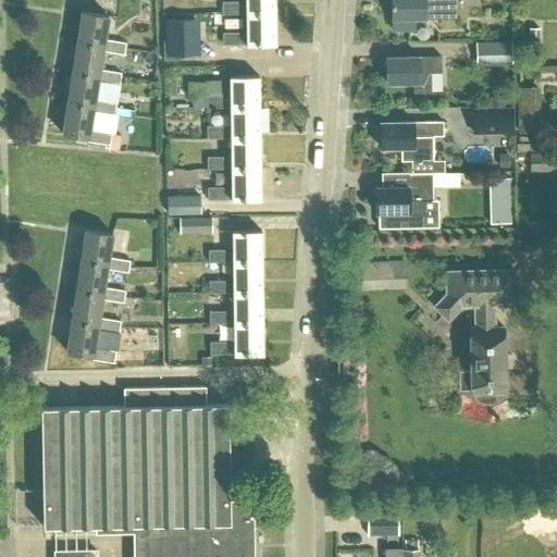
[(244,0),(244,3),(222,3),(222,15),(245,15),(246,16),(274,15),(274,0),(244,0)]
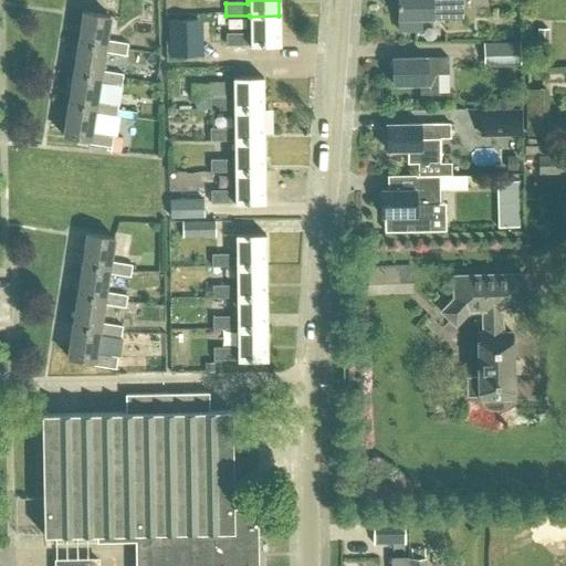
[(396,0),(397,19),(397,30),(421,29),(420,19),(463,18),(462,0),(396,0)]
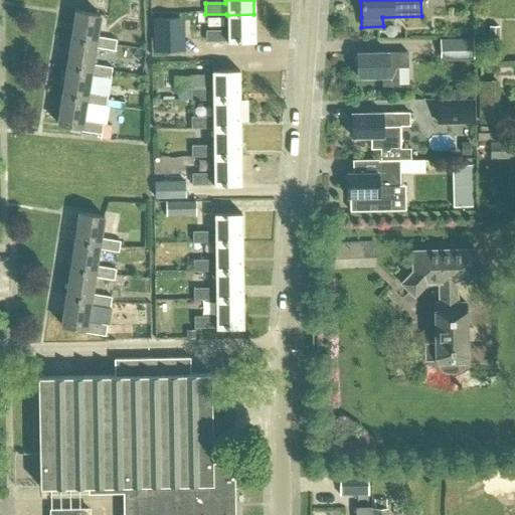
[(70,39),(96,43),(95,47),(114,50),(116,38),(97,35),(100,13),(75,9),(70,39)]
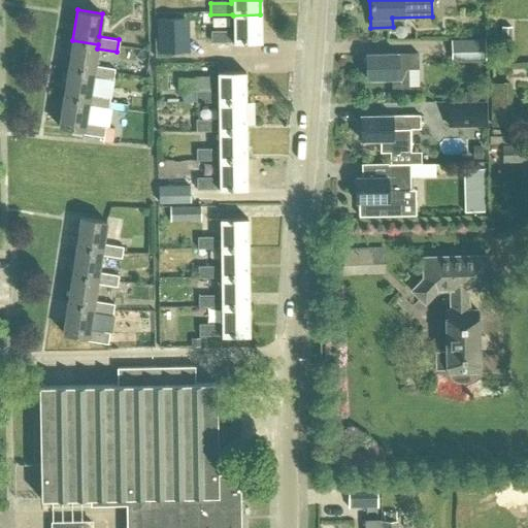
[(232,31),(210,32),(210,43),(232,43),(233,44),(261,44),(260,14),(233,15),(232,14),(232,31)]
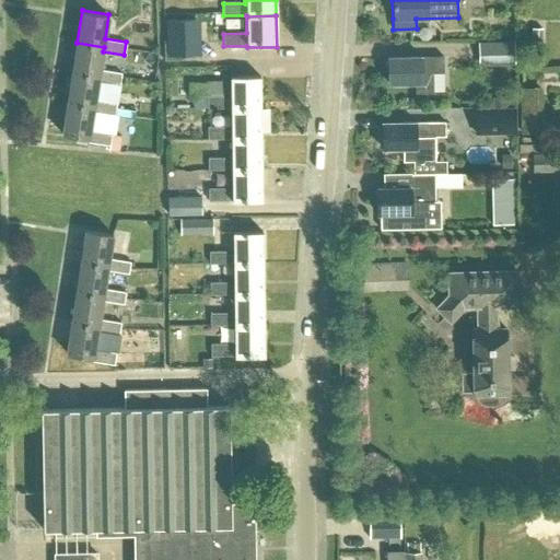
[(190,20),(166,20),(166,48),(191,47),(190,20)]
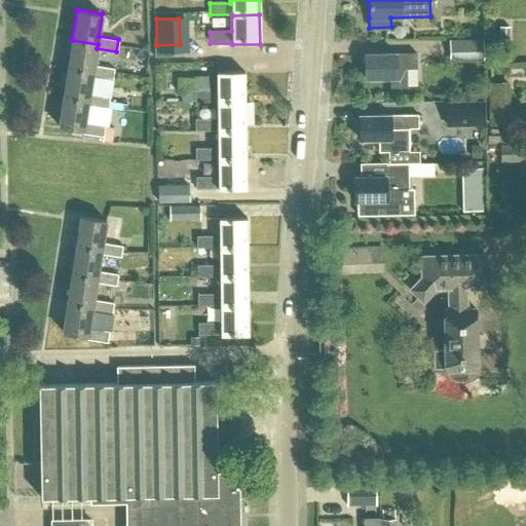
[(95,65),(97,48),(98,44),(72,40),(67,68),(68,68),(94,72),(92,76),(111,79),(113,68),(95,65)]
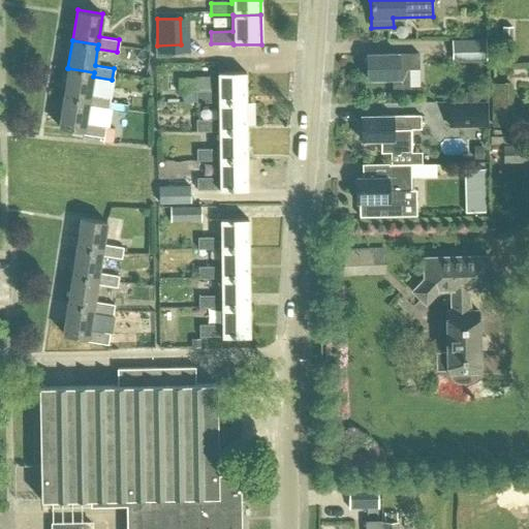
[(486,41),(453,42),(453,64),(486,63),(486,41)]
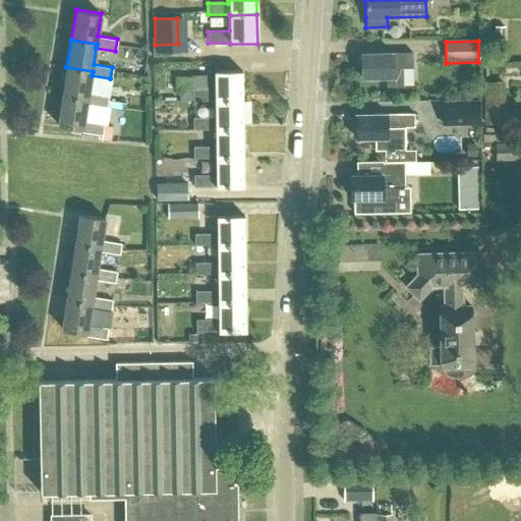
[(360,78),(386,78),(386,85),(402,84),(402,68),(412,68),(412,54),(360,55),(360,78)]
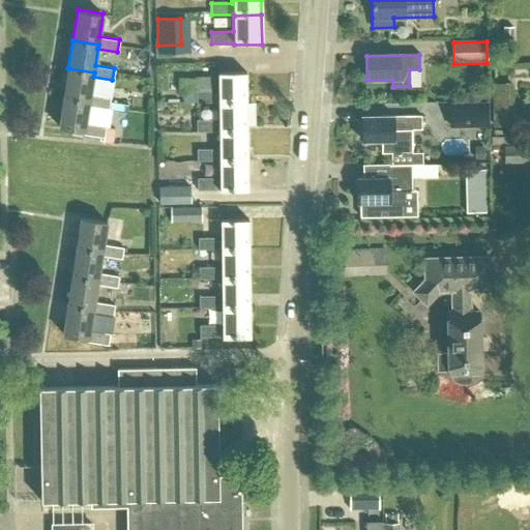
[(63,97),(89,101),(88,106),(108,109),(109,97),(90,94),(93,77),(94,72),(68,68),(67,68),(63,97)]
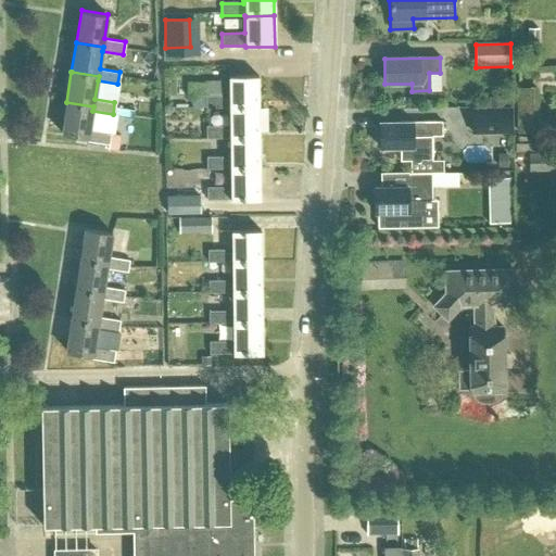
[(227,77),(228,97),(204,97),(204,110),(228,110),(228,111),(258,111),(258,77),(227,77)]
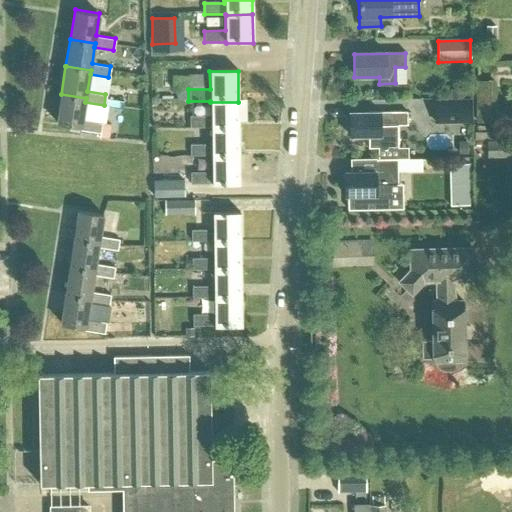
[(495,121),(495,79),(474,80),(475,121),(495,121)]
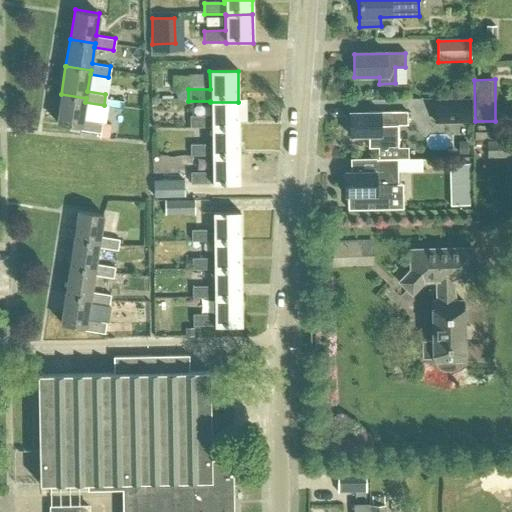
[(450,88),(450,98),(463,98),(463,88),(450,88)]
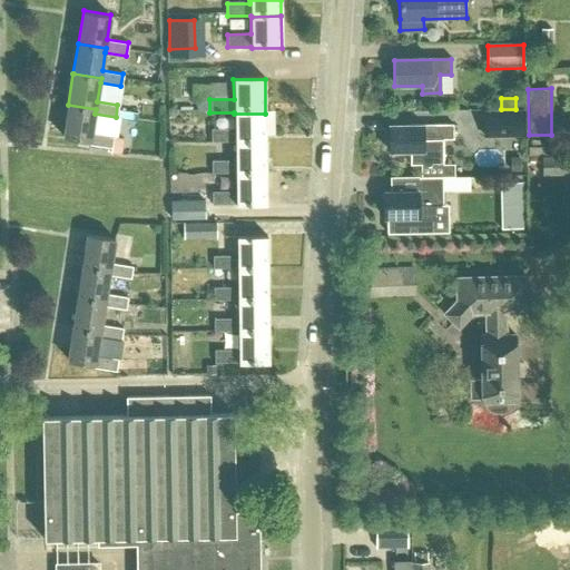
[(90,140),(89,144),(110,148),(112,136),(92,133),(95,114),(96,109),(68,105),(62,136),(90,140)]
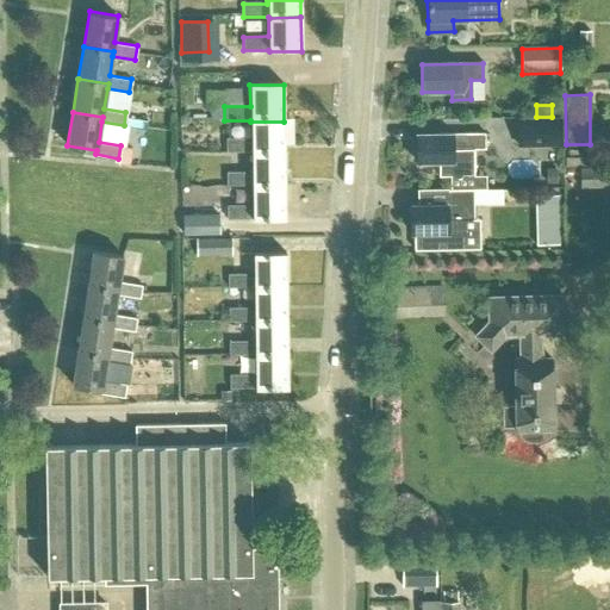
[(518,118),(518,145),(562,145),(562,118),(518,118)]
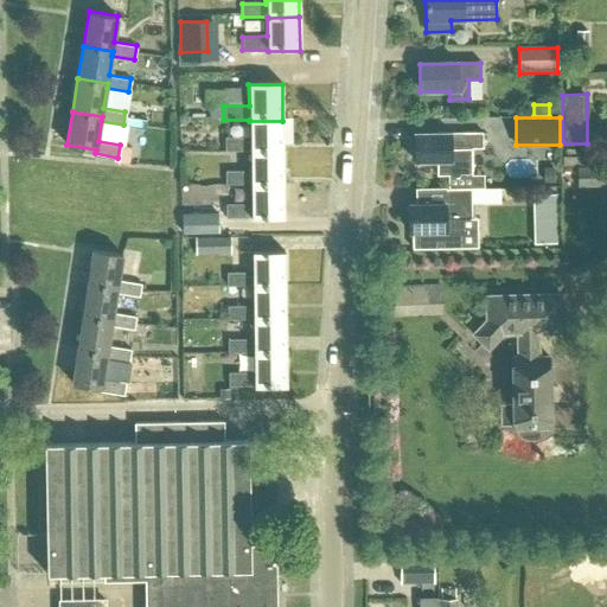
[(249,121),(249,139),(224,140),(224,153),(249,153),(249,154),(282,153),(282,121),(249,121)]
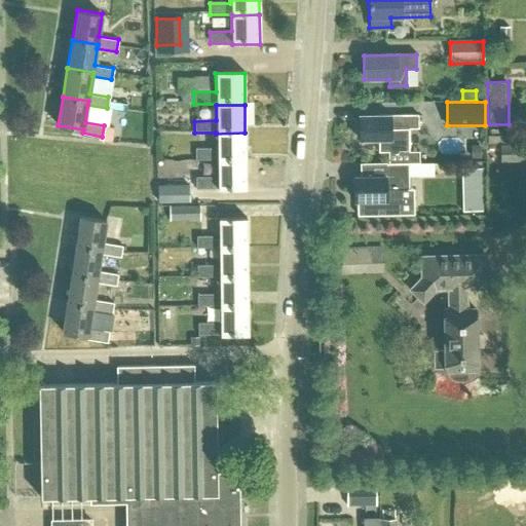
[(359,116),(359,140),(378,140),(378,150),(409,150),(408,129),(418,129),(417,116),(404,116),(359,116)]
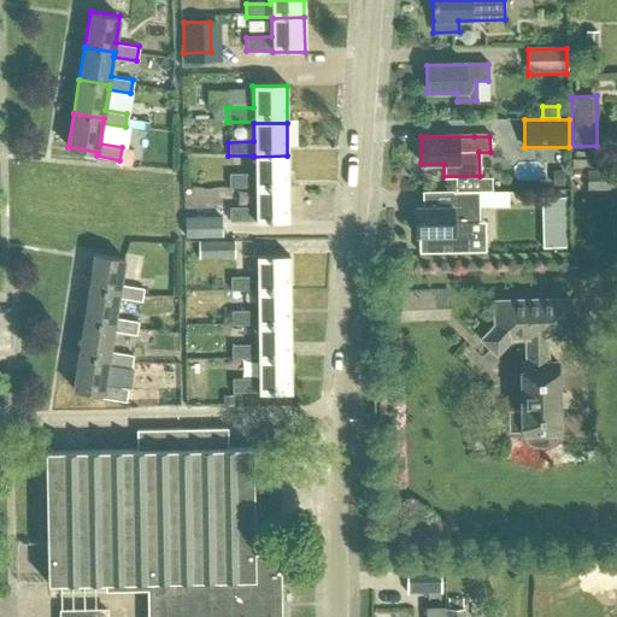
[(253,157),(253,175),(228,176),(228,189),(253,189),(253,191),(288,189),(287,156),(253,157)]
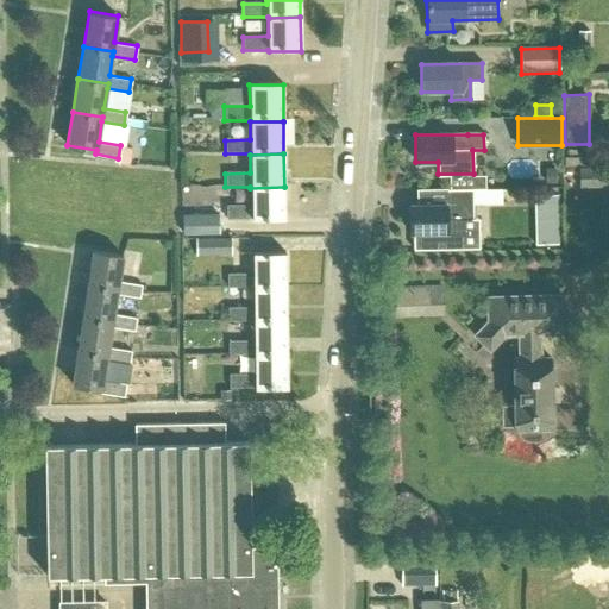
[(579,167),(579,187),(608,187),(608,167),(579,167)]
